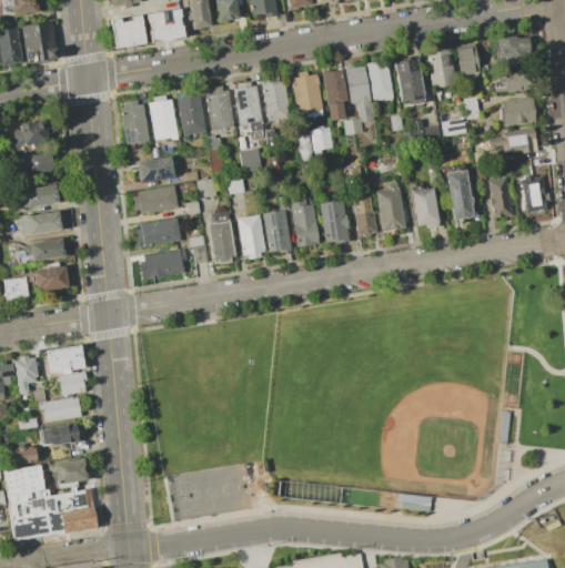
[(37,0),(38,11),(2,13),(1,0),(37,0)]
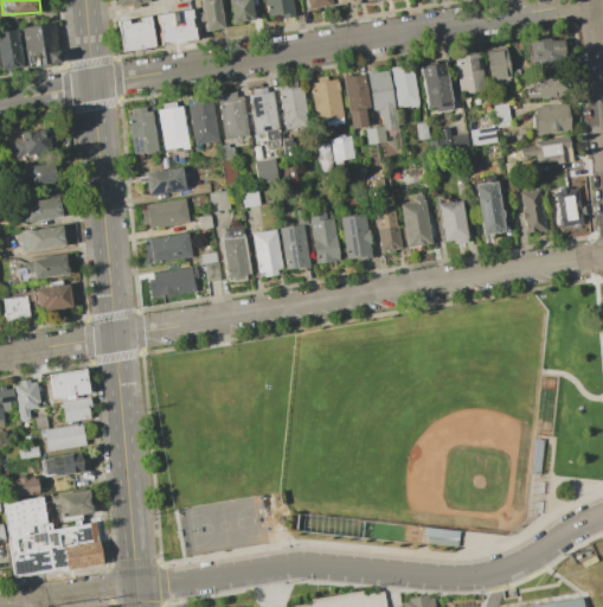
[(200,13),(205,12),(203,0),(220,0),(225,27),(207,30),(206,20),(201,21),(200,13)]
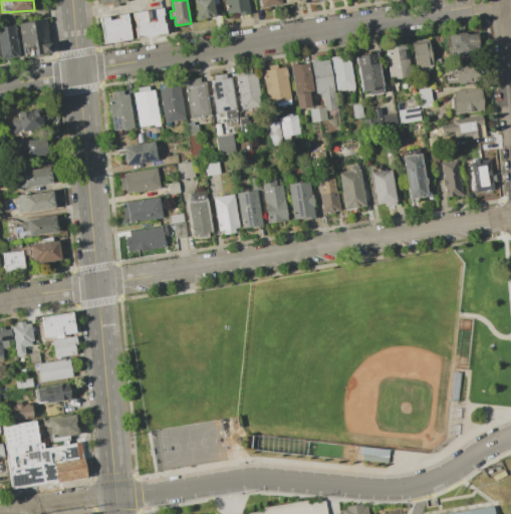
[(214,0),(217,16),(199,20),(195,0),(214,0)]
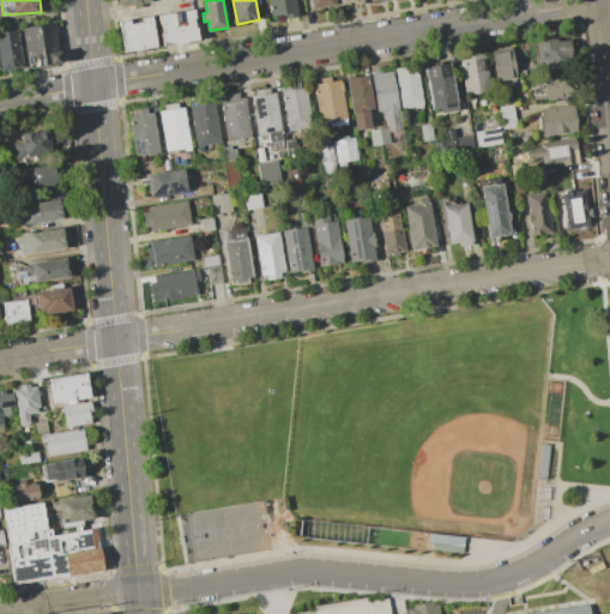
[(296,0),(300,16),(288,17),(287,12),(273,14),(272,10),(270,10),(270,7),(271,6),(270,0),(296,0)]
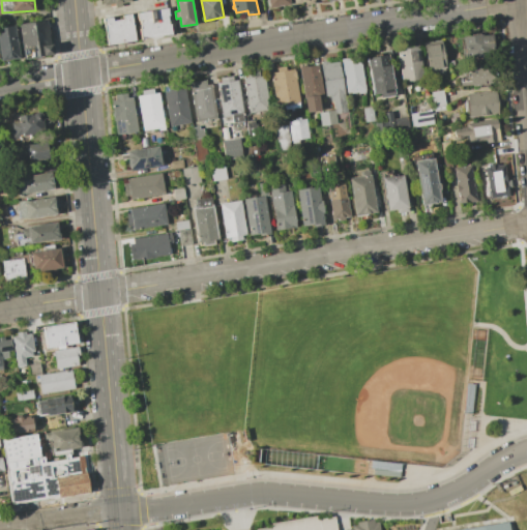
[(169,7),(170,16),(169,16),(170,24),(171,23),(173,34),(141,39),(140,28),(142,27),(141,20),(139,20),(138,11),(169,7)]
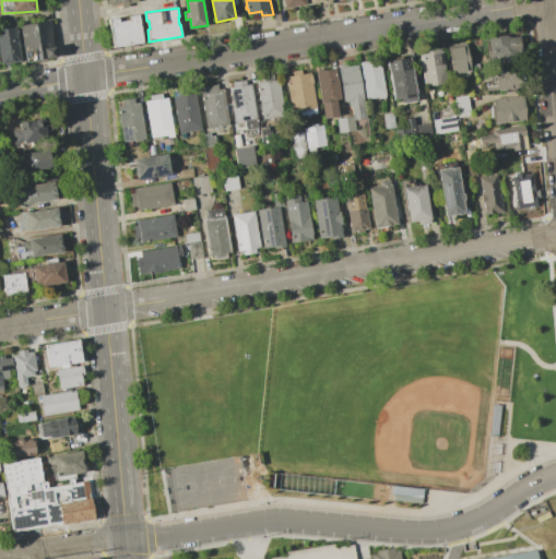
[(119,16),(119,21),(131,19),(130,15),(140,14),(144,42),(114,47),(109,19),(119,16)]
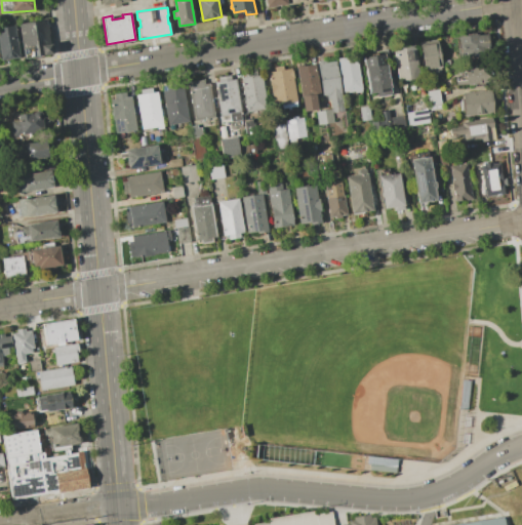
[(47,18),(51,43),(53,43),(54,53),(26,57),(19,24),(47,18)]
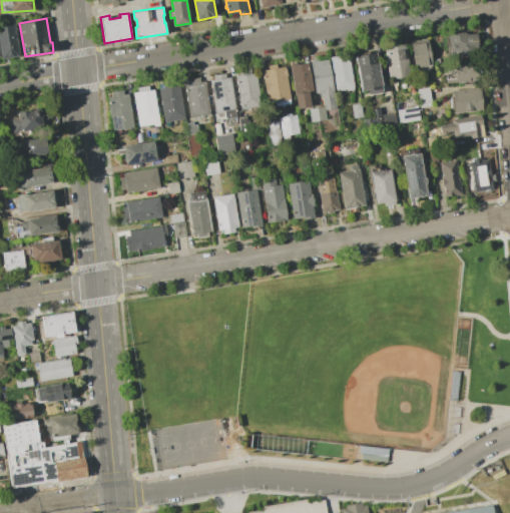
[(0,26),(16,24),(21,56),(2,59),(0,46),(0,26)]
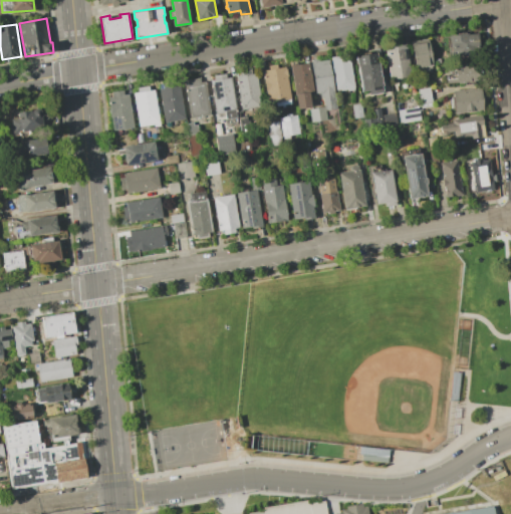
[(450,35),(469,32),(469,34),(479,33),(481,51),(453,55),(450,35)]
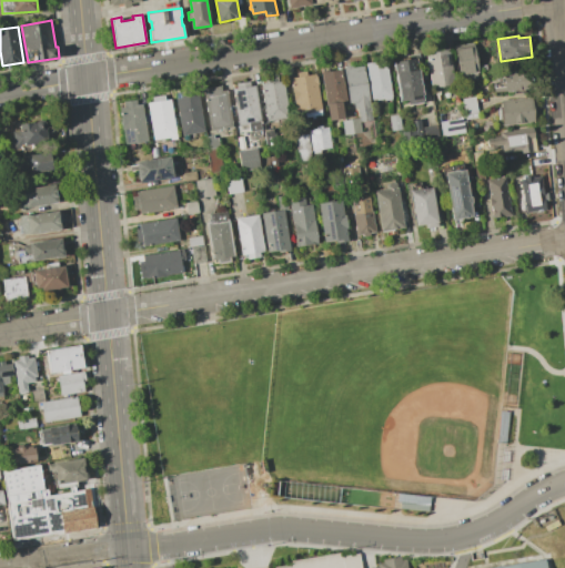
[(475,42),(481,72),(461,75),(455,46),(475,42)]
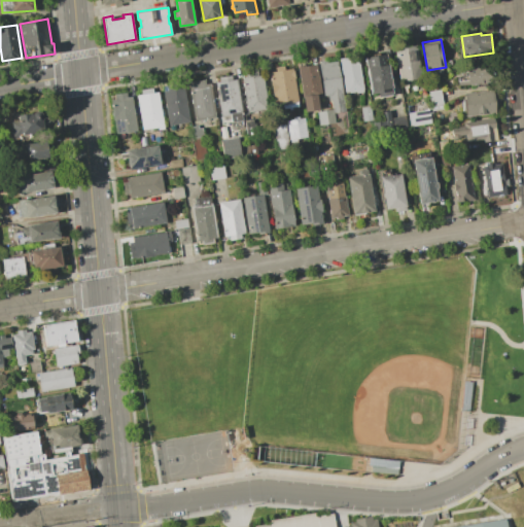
[(418,44),(424,78),(403,81),(396,47),(418,44)]
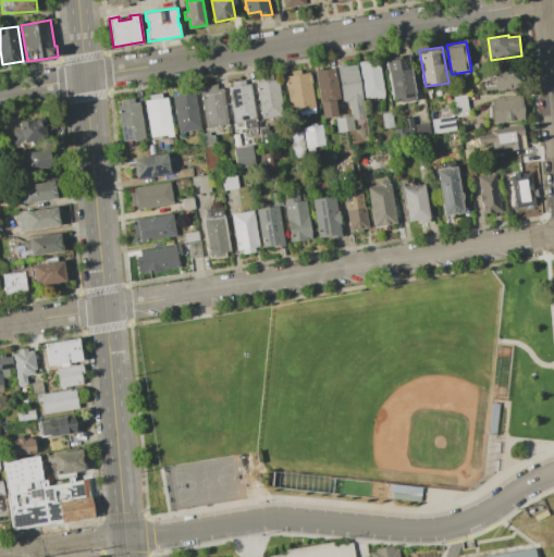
[(410,57),(417,100),(401,102),(401,98),(394,99),(388,61),(410,57)]
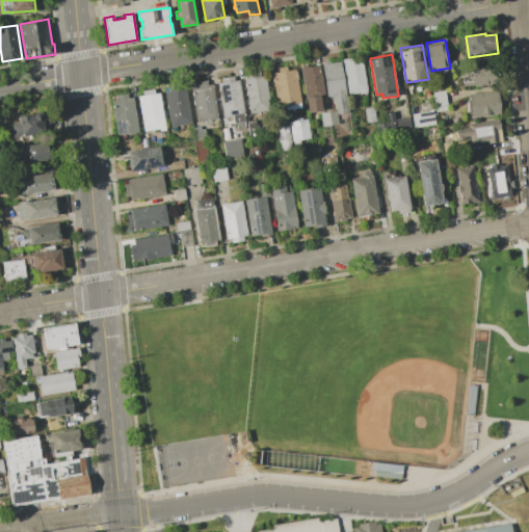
[(363,57),(369,91),(350,95),(345,60),(363,57)]
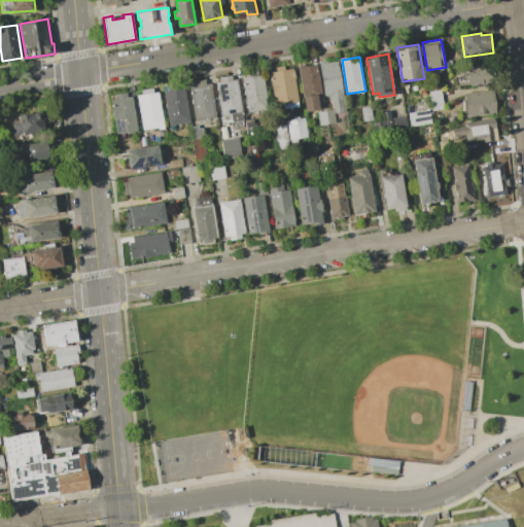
[(334,109),(332,94),(325,95),(320,62),(328,61),(328,62),(339,61),(347,111),(336,112),(337,123),(320,125),(318,112),(334,109)]
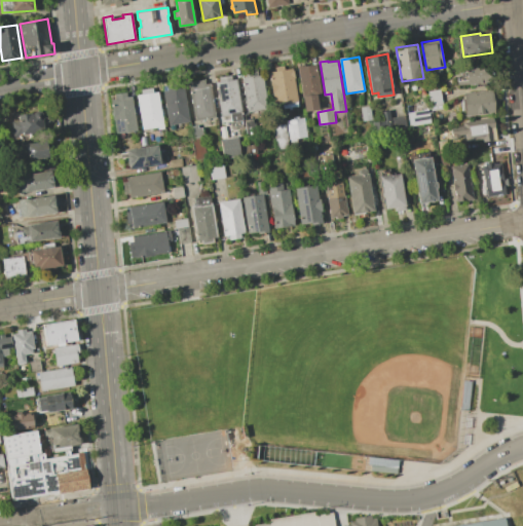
[(318,64),(323,94),(316,95),(319,109),(305,111),(298,67),(318,64)]
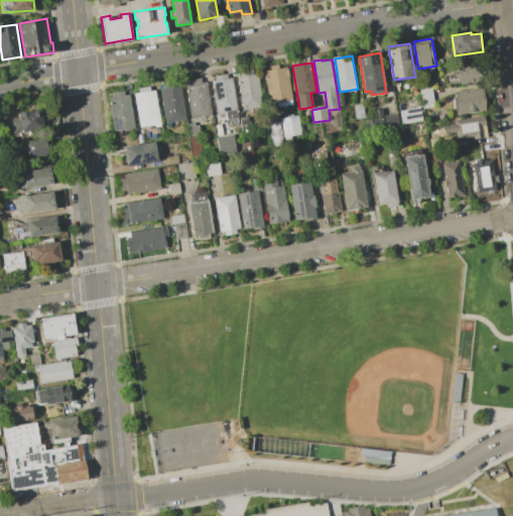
[(452,74),(452,67),(468,66),(468,63),(474,63),(474,65),(484,65),(485,81),(450,83),(449,74),(452,74)]
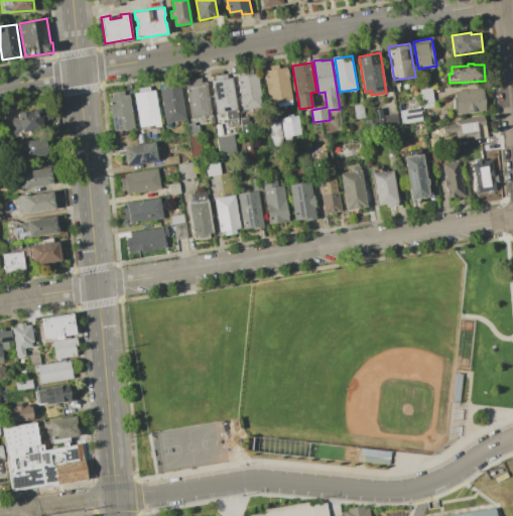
[(271,70),(270,66),(279,65),(279,68),(287,67),(287,69),(293,104),(286,105),(286,108),(283,108),(282,106),(271,108),(265,71),(271,70)]
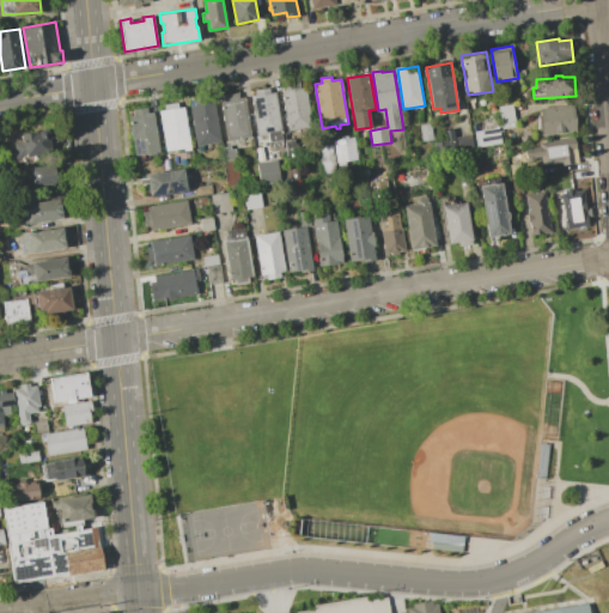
[(253,96),(259,95),(257,89),(272,87),(273,92),(278,92),(284,140),(270,141),(269,133),(259,135),(253,96)]
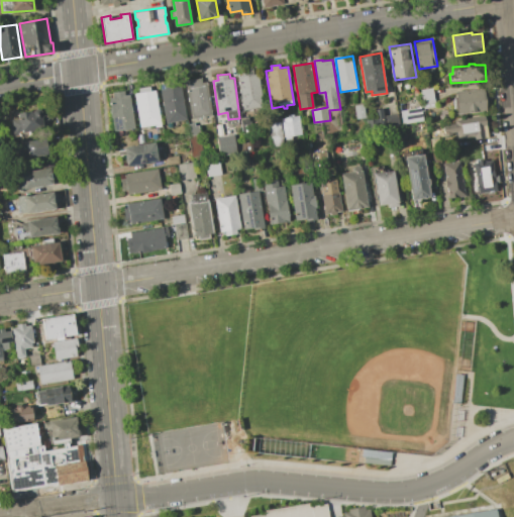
[(238,77),(259,74),(264,107),(243,110),(238,77)]
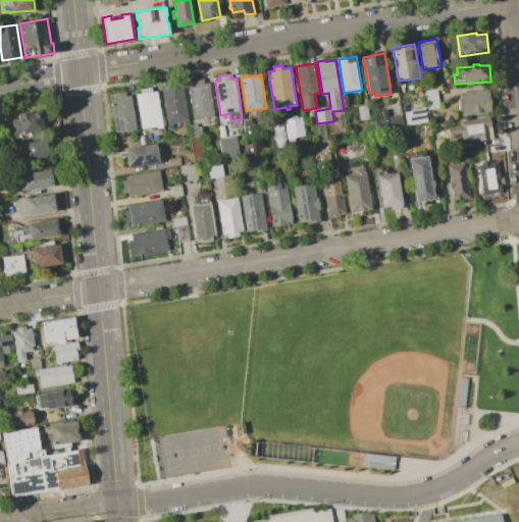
[(204,79),(205,83),(210,83),(215,116),(195,119),(189,81),(204,79)]
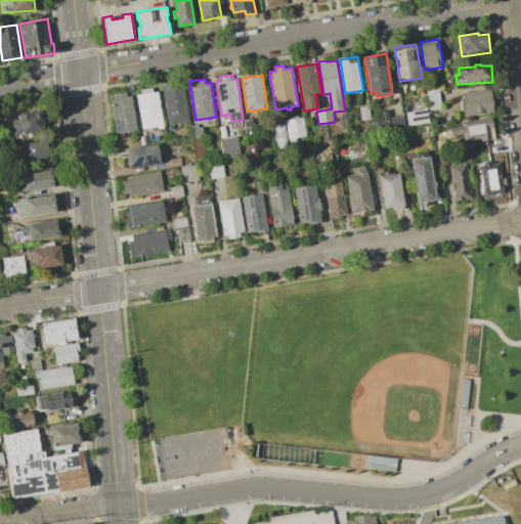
[(142,93),(141,89),(152,87),(153,92),(159,91),(165,128),(159,129),(158,126),(142,129),(137,94),(142,93)]
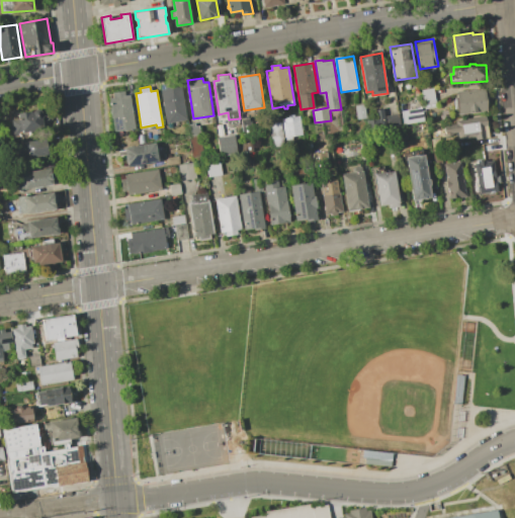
[(182,86),(187,119),(167,122),(162,89),(182,86)]
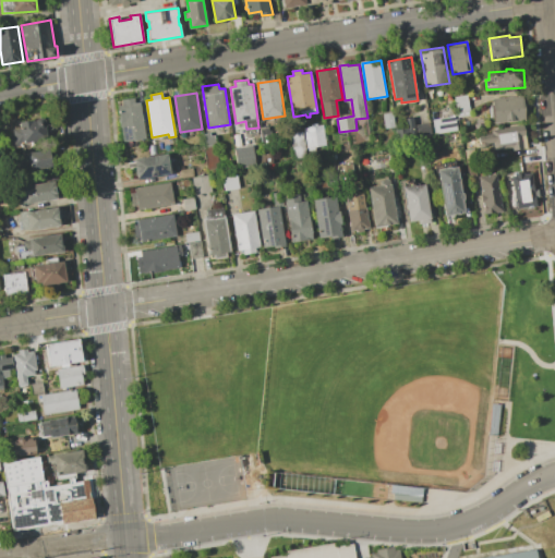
[(469,94),(471,116),(458,117),(456,96),(469,94)]
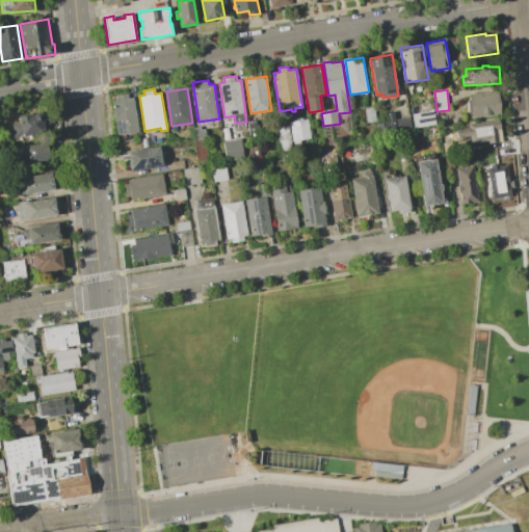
[(470,100),(470,94),(499,90),(501,114),(472,117),(471,110),(469,110),(468,100),(470,100)]
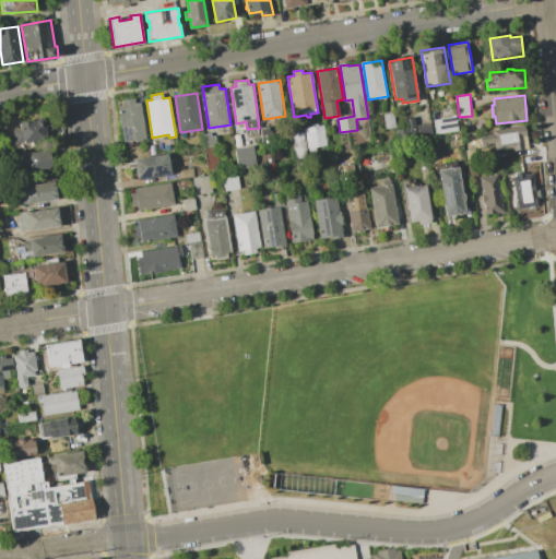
[(121,105),(120,99),(137,97),(137,103),(141,102),(146,138),(126,140),(123,127),(121,127),(119,105),(121,105)]
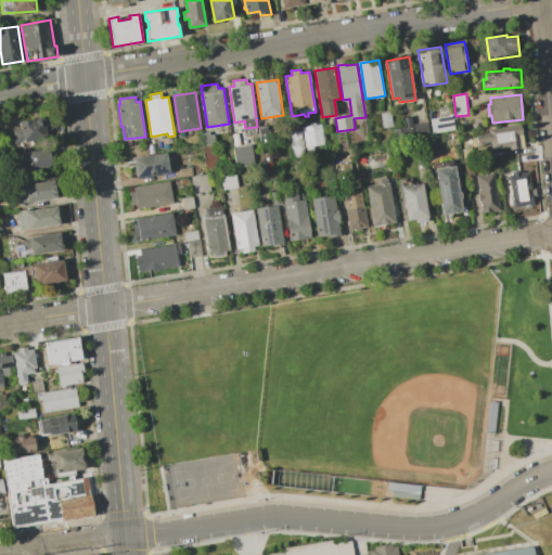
[(392,112),(394,126),(384,127),(382,114),(392,112)]
